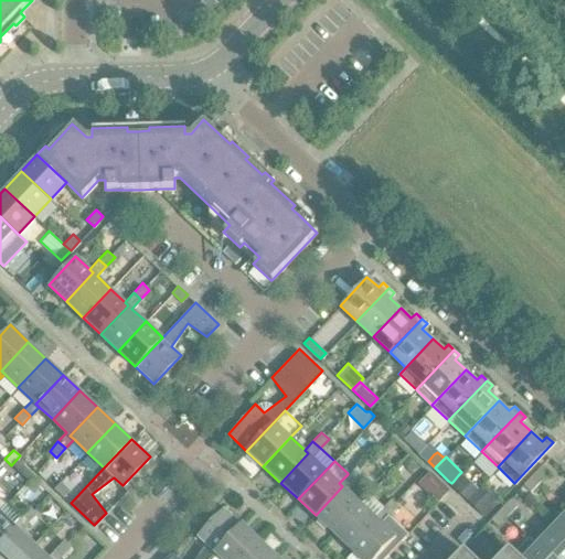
[(542,463),(533,473),(540,480),(550,470),(542,463)]
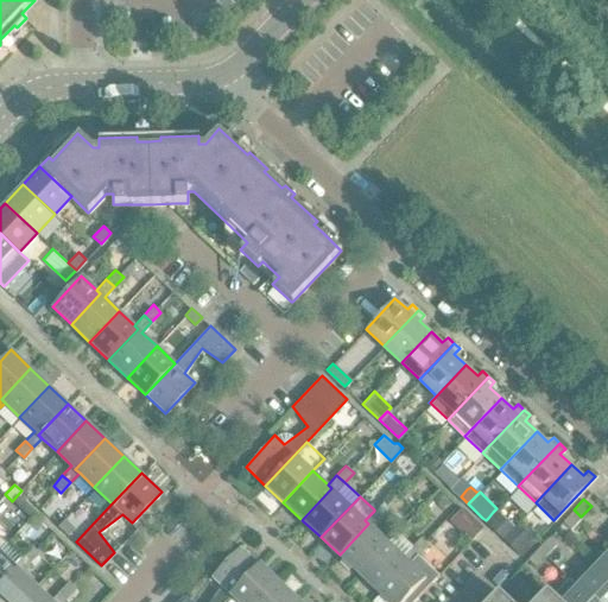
[(374,509),(374,511),(381,518),(391,508),(384,501),(374,509)]
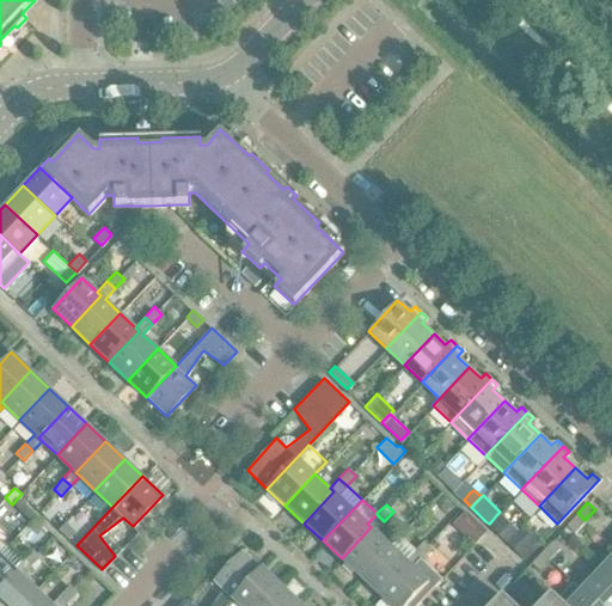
[(464,510),(453,522),(475,543),(476,542),(479,537),(484,532),(485,531),(472,518),(464,510)]
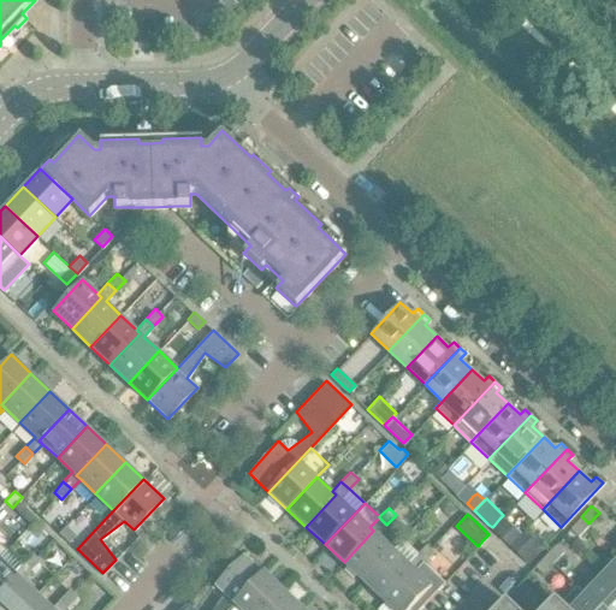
[(588,523),(581,516),(570,528),(578,536),(588,523)]
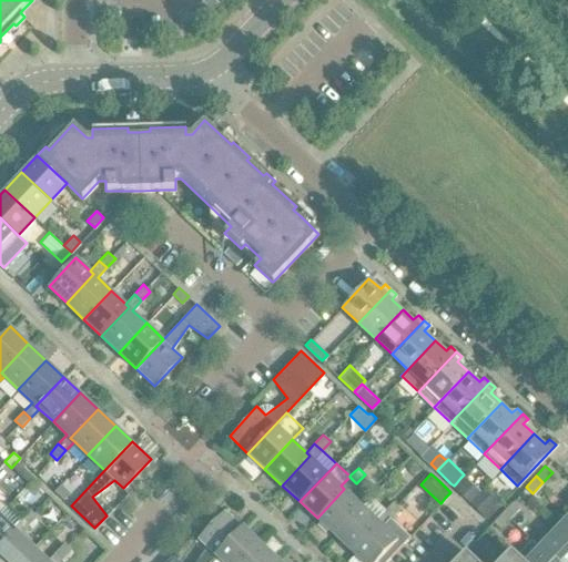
[(344,489),(317,518),(334,534),(362,506),(348,492),(356,483),(350,477),(341,486),(344,489)]
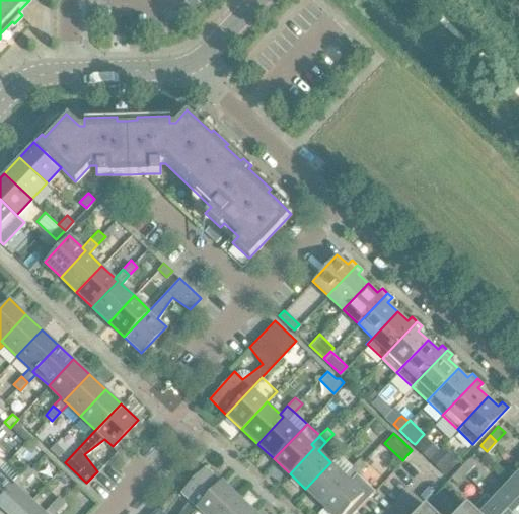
[(421,437),(415,444),(429,458),(439,448),(426,436),(423,439),(421,437)]
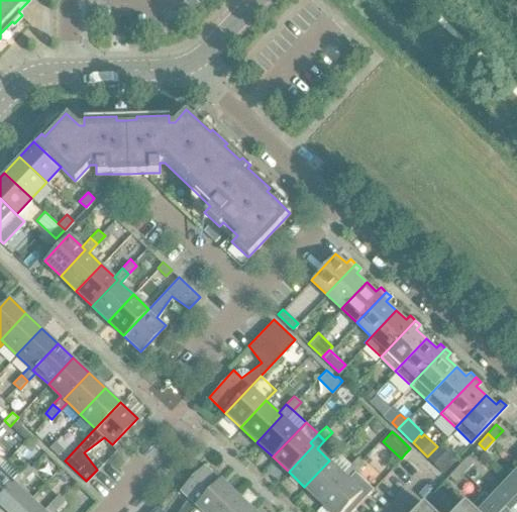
[(49,446),(58,454),(64,448),(56,440),(49,446)]
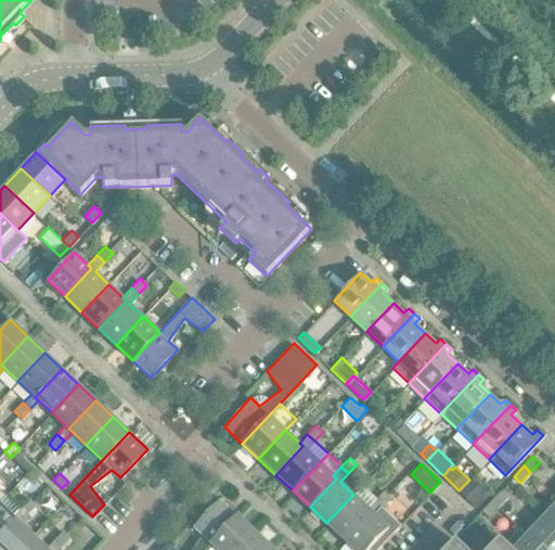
[(472,477),(469,480),(459,490),(476,507),(485,497),(481,494),(485,490),(472,477)]
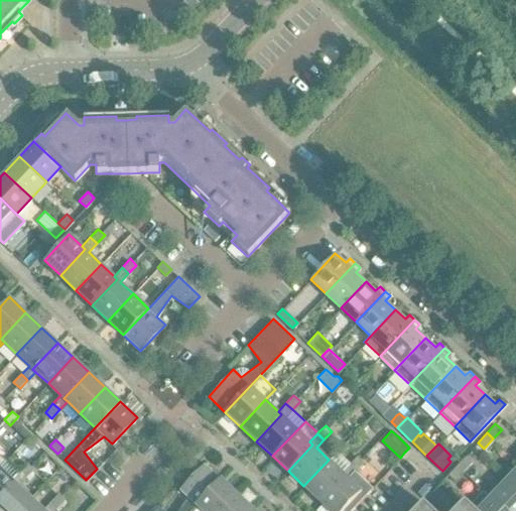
[(349,464),(356,470),(363,461),(357,455),(349,464)]
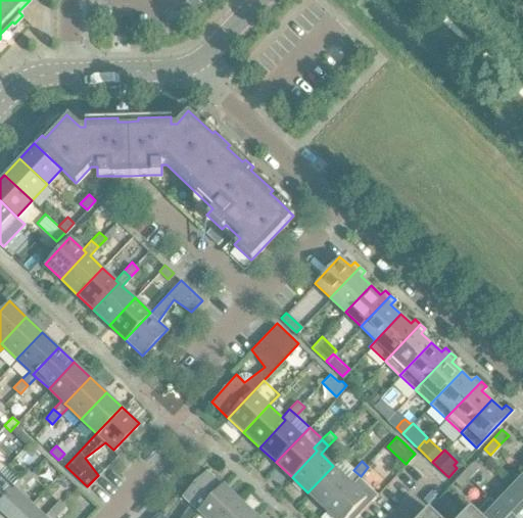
[(463,471),(469,477),(478,468),(472,461),(463,471)]
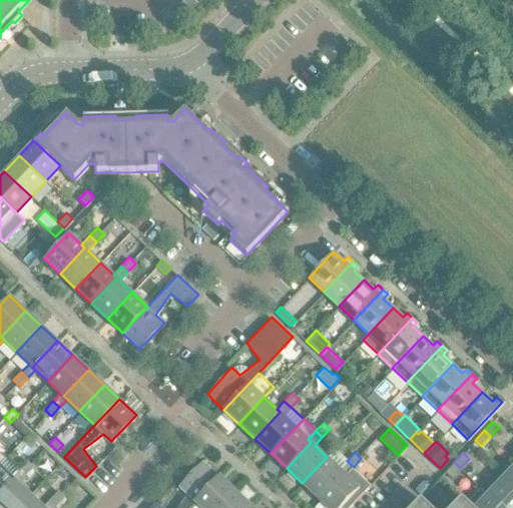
[(327,457),(302,483),(318,498),(343,472),(339,469),(327,457)]
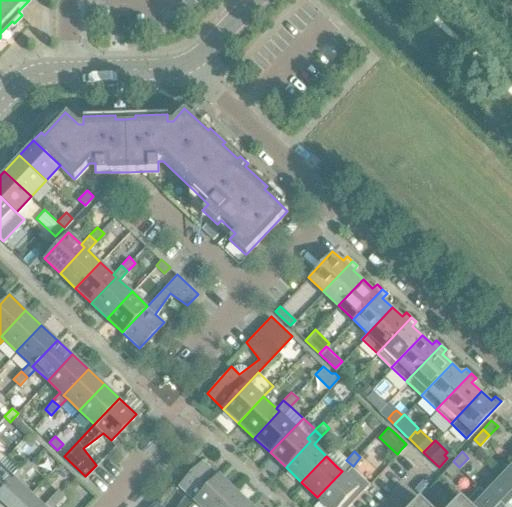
[(188,506),(194,501),(219,475),(202,458),(177,485),(186,492),(175,506),(162,506),(154,501),(148,506),(188,506)]
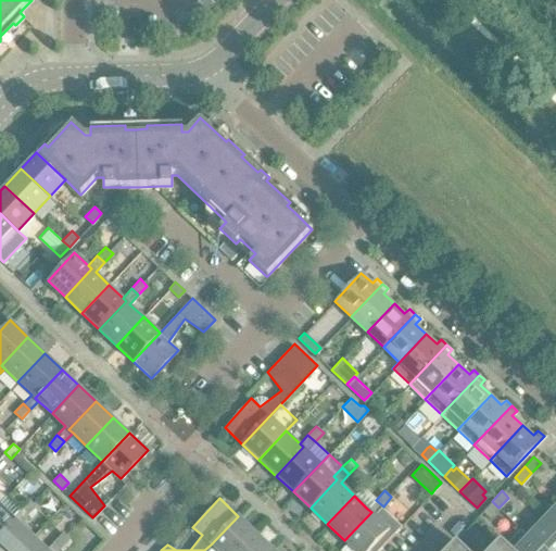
[(28,499),(21,508),(27,514),(36,505),(28,499)]
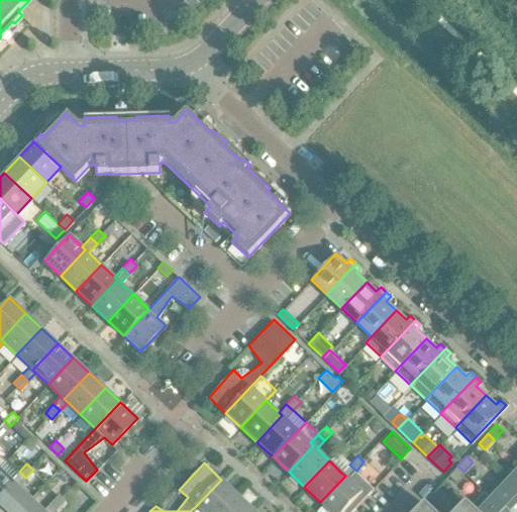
[(345,476),(320,502),(330,511),(341,511),(342,511),(343,511),(349,511),(374,487),(356,471),(349,465),(341,473),(345,476)]
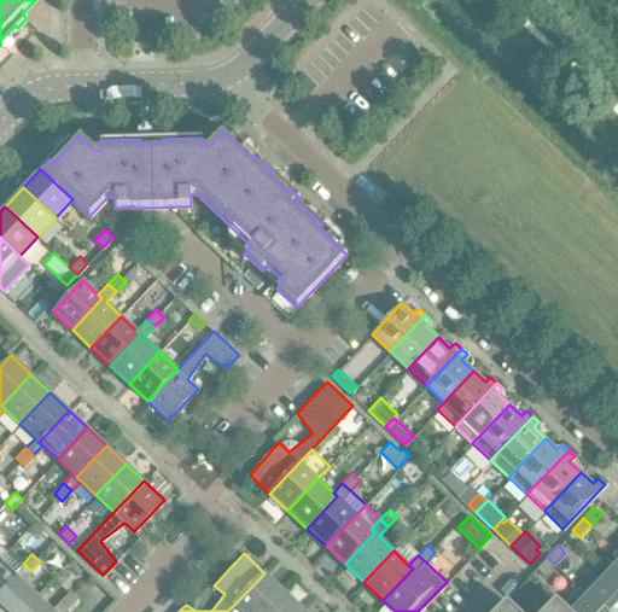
[(554,564),(547,557),(536,567),(544,575),(554,564)]
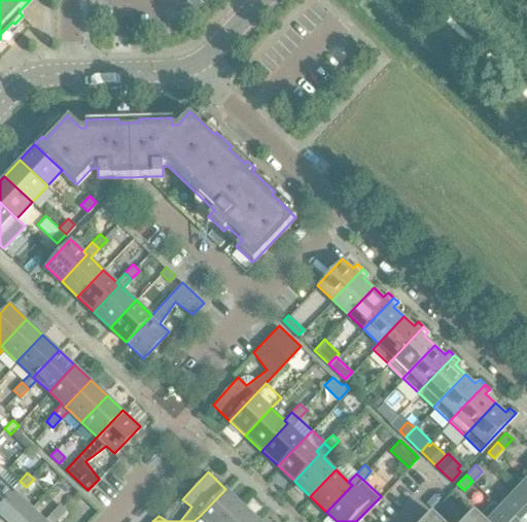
[(0,478),(0,508),(14,492),(11,489),(0,478)]
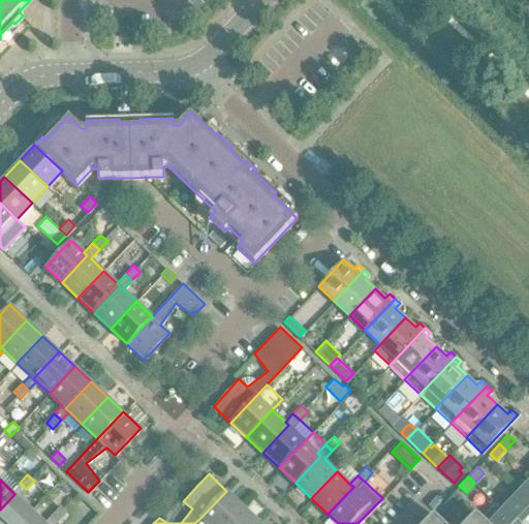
[(528,480),(518,492),(528,502),(528,480)]
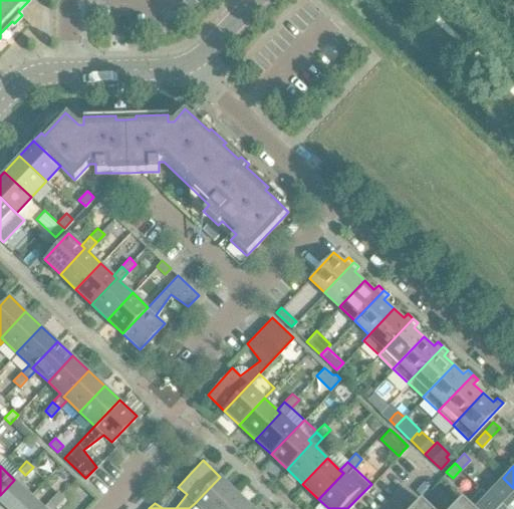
[(14,480),(0,495),(0,508),(16,508),(30,495),(18,483),(25,475),(19,469),(11,477),(14,480)]
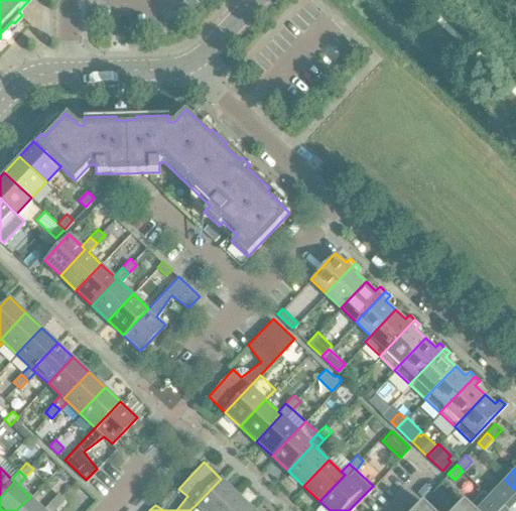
[(221,479),(196,505),(202,510),(219,510),(236,493),(221,479)]
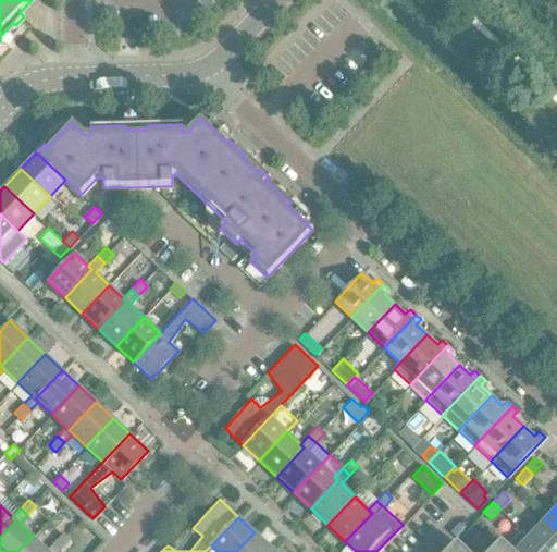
[(556,551),(556,529),(545,518),(529,536),(546,551),(556,551)]
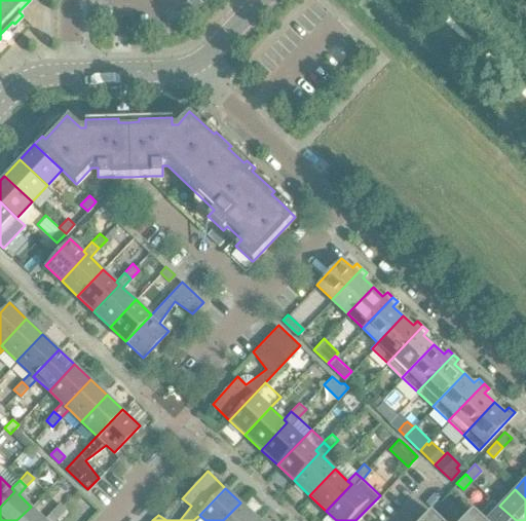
[(492,498),(478,514),(485,520),(516,520),(499,506),(492,498)]
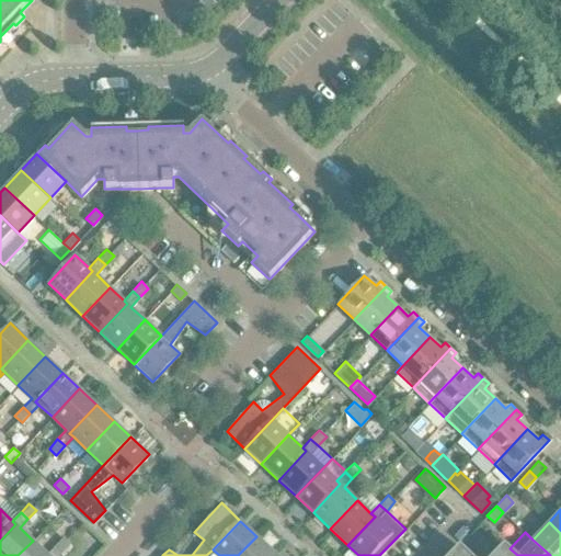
[(55,544),(63,551),(70,542),(64,535),(55,544)]
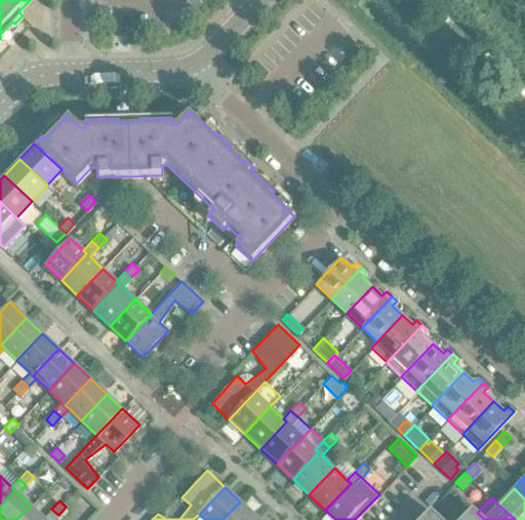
[(252,519),(256,517),(240,502),(223,519),(252,519)]
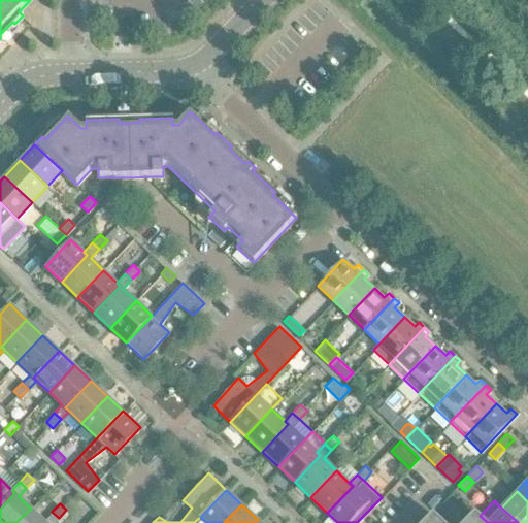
[(31,509),(17,522),(46,522),(43,520),(31,509)]
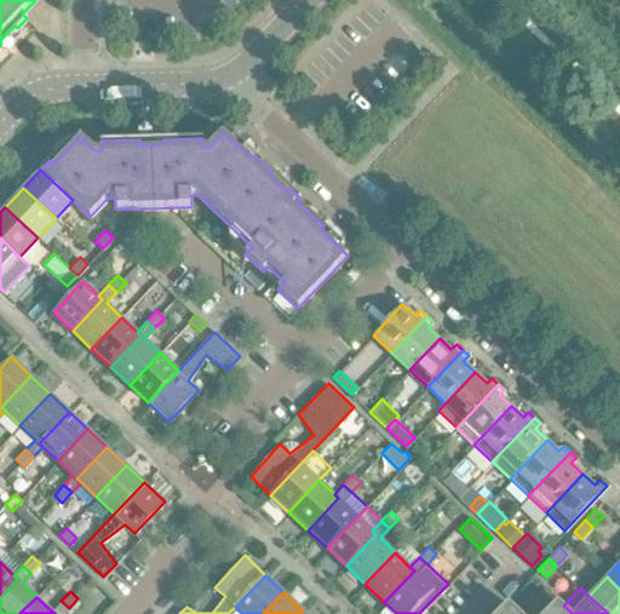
[(572,613),(563,606),(557,600),(543,613),(520,613),(507,602),(495,613),(572,613)]
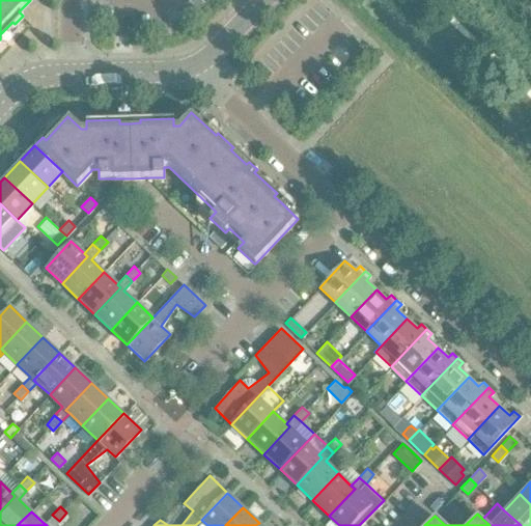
[(52,515),(44,523),(47,525),(54,525),(59,521),(52,515)]
